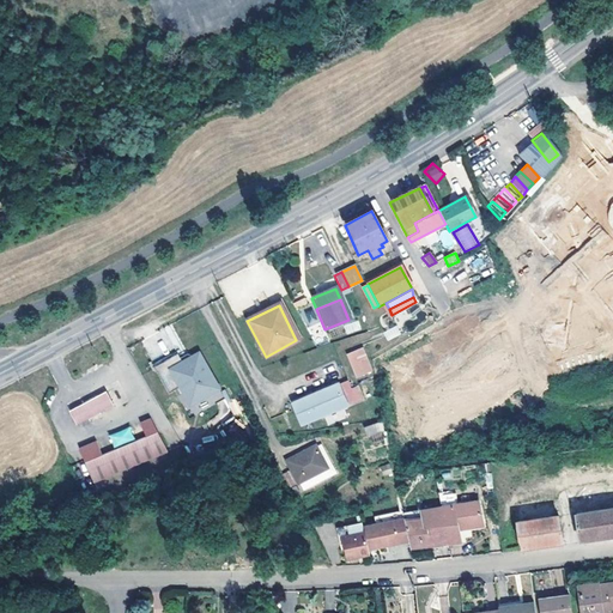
[(309,327),(319,322),(311,307),(301,313),(309,327)]
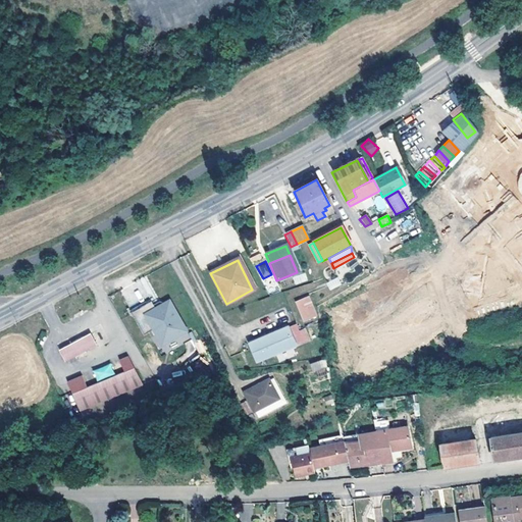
[(301,321),(314,317),(307,298),(294,303),(301,321)]
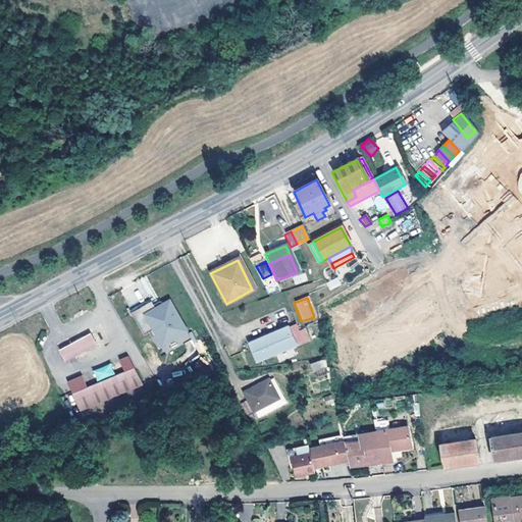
[(186,331),(168,300),(154,308),(151,301),(131,312),(143,334),(152,329),(161,345),(186,331)]
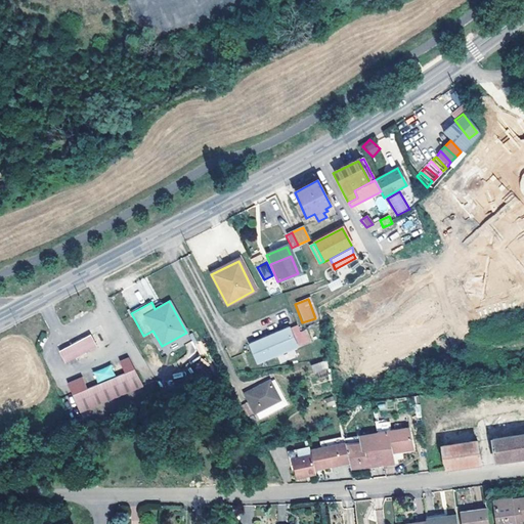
[(452,318),(460,325),(465,320),(459,313),(452,318)]
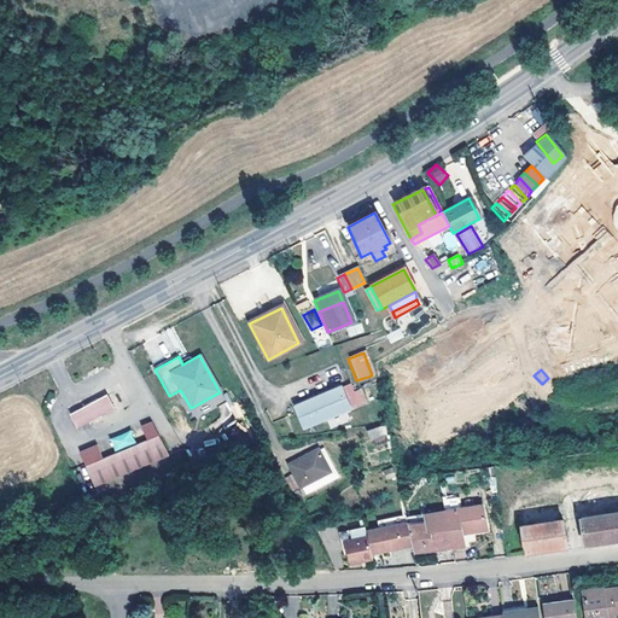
[(362,403),(357,392),(351,395),(348,385),(293,408),(302,427),(362,403)]
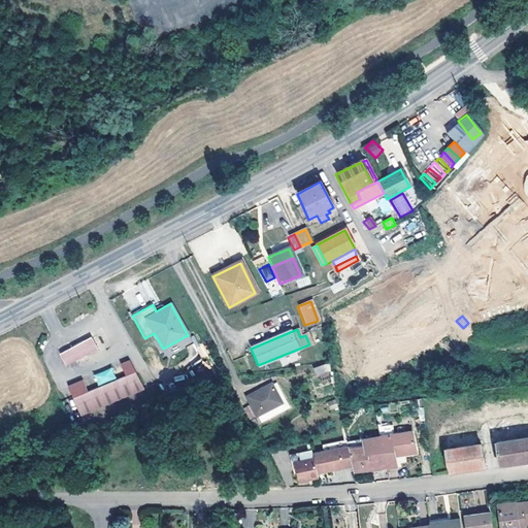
[(92,338),(79,343),(85,356),(97,350),(92,338)]
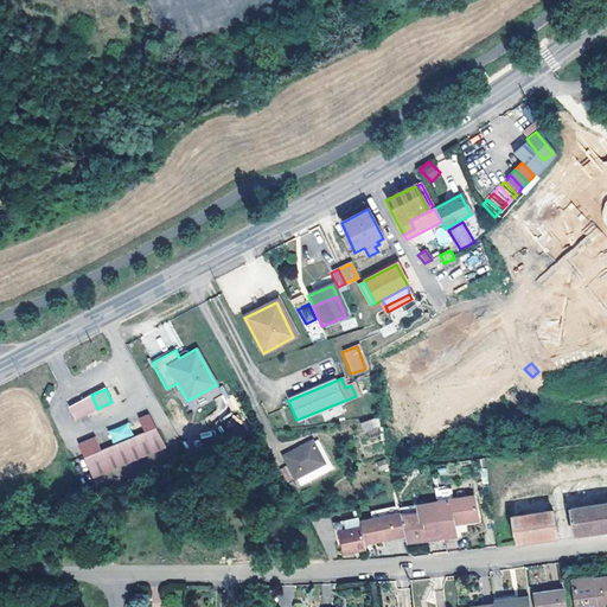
[(98,410),(97,409),(91,395),(90,394),(81,398),(82,400),(88,414),(89,414),(98,410)]
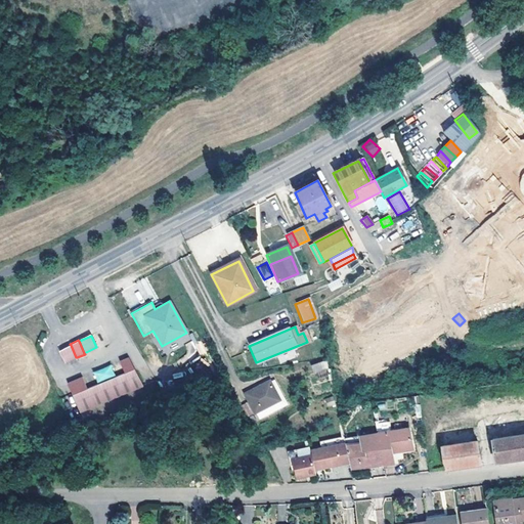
[(76,357),(71,345),(58,351),(64,362),(76,357)]
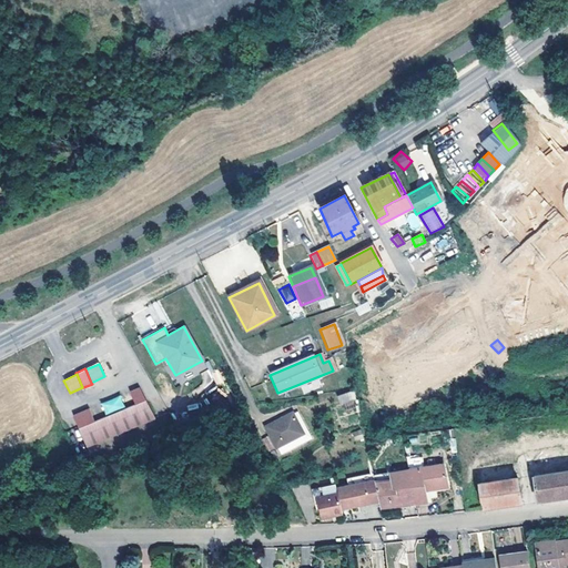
[(347,382),(332,388),(334,395),(350,389),(347,382)]
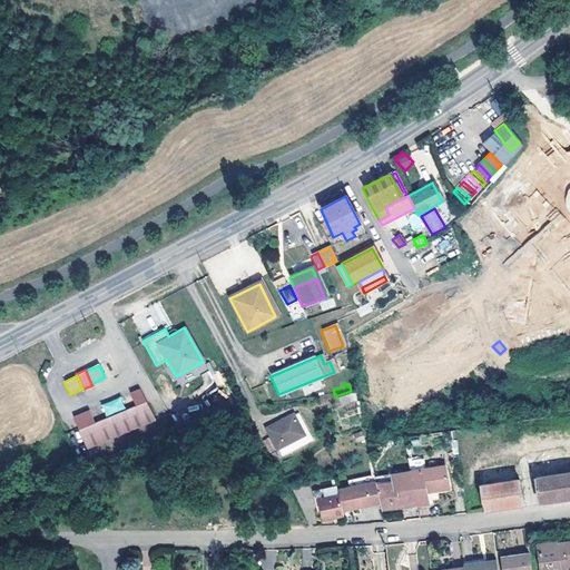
[(71,416),(86,449),(154,419),(138,389),(128,392),(134,405),(94,423),(88,410),(71,416)]
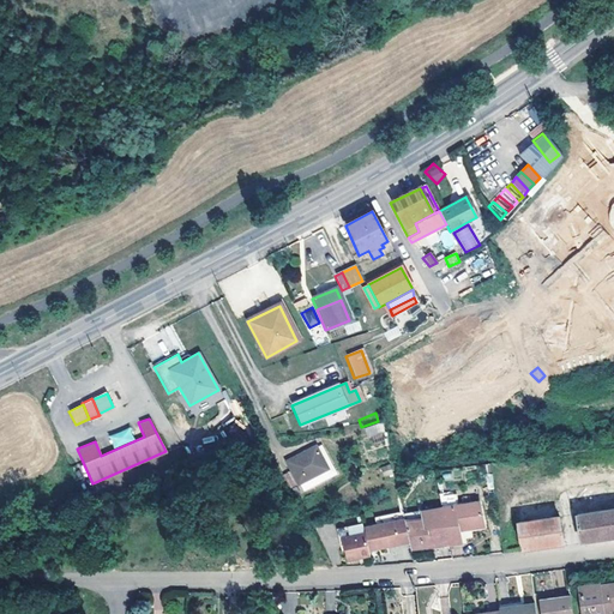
[(367,437),(385,431),(381,421),(365,427),(367,437)]
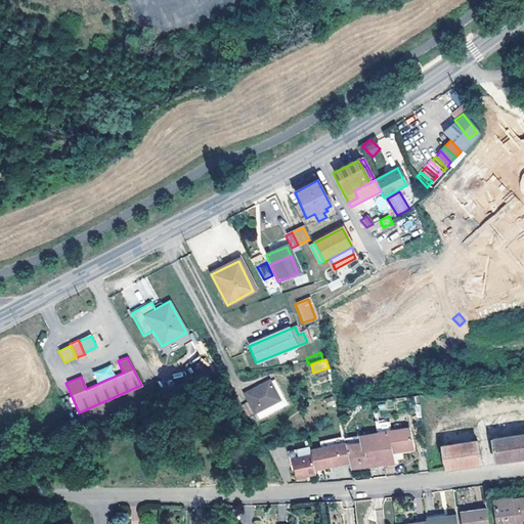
[(276,401),(254,413),(257,420),(286,405),(273,380),(268,382),(277,400),(276,401)]
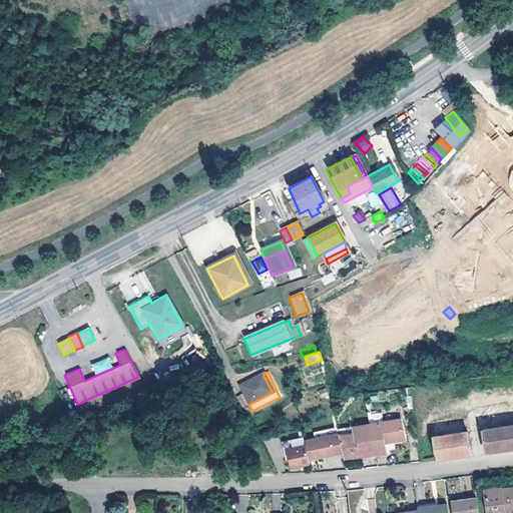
[(263,374),(237,387),(241,394),(247,405),(248,405),(271,393),(272,392),(263,374)]
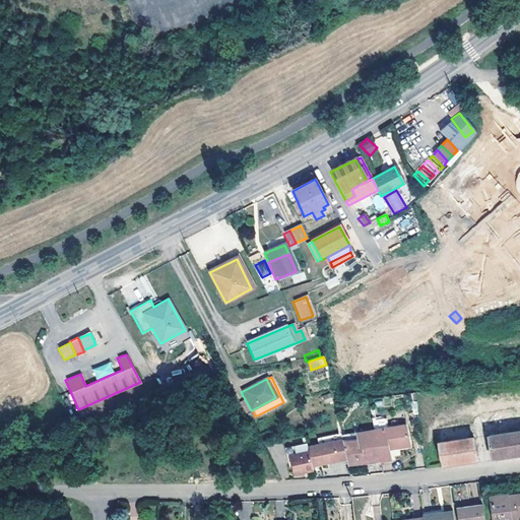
[(251,410),(245,399),(238,403),(244,414),(251,410)]
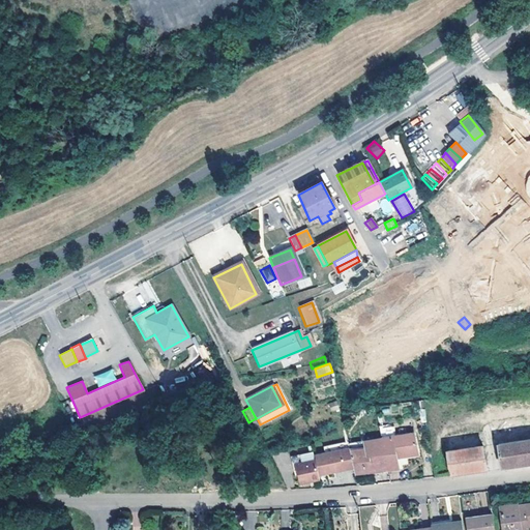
[(529,429),(529,416),(490,422),(492,435),(529,429)]
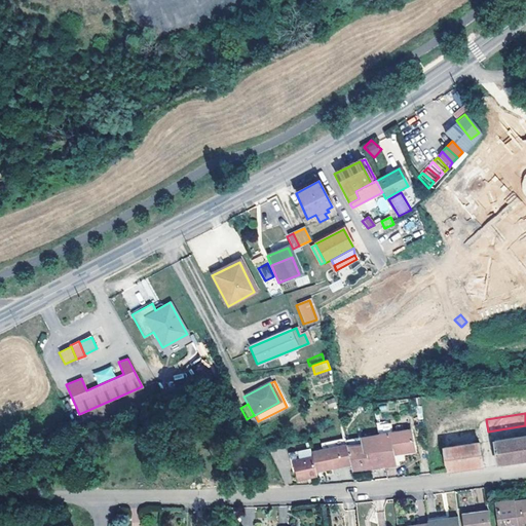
[(375,425),(377,436),(391,434),(389,423),(375,425)]
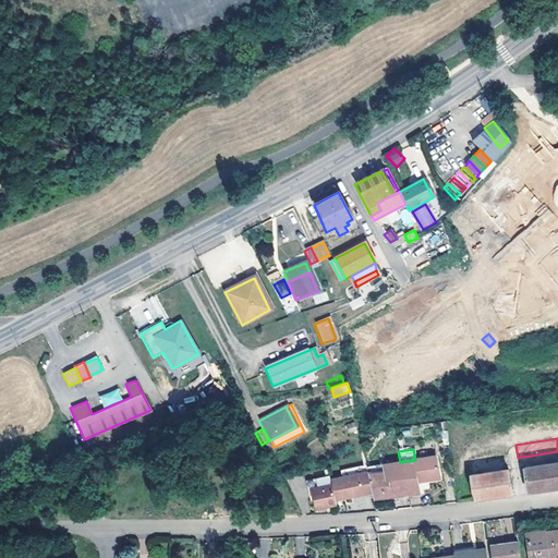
[(434,458),(400,462),(407,497),(417,495),(416,483),(437,481),(434,458)]
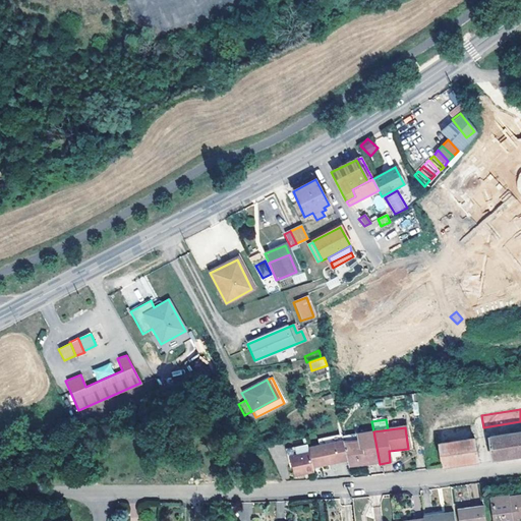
[(346,463),(347,468),(380,464),(373,431),(341,436),(342,441),(346,463)]
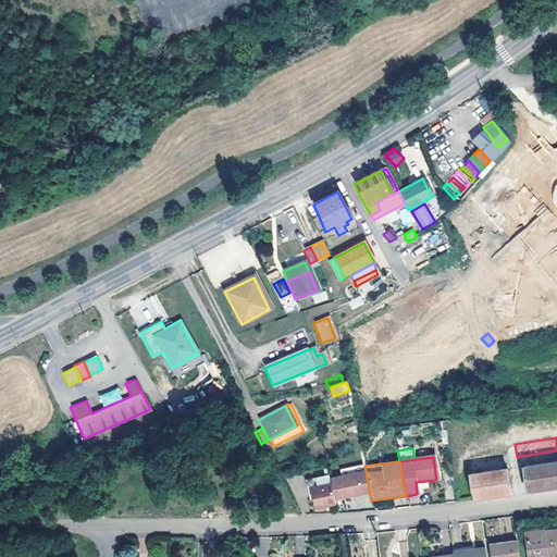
[(556,486),(556,462),(521,468),(524,492),(556,486)]
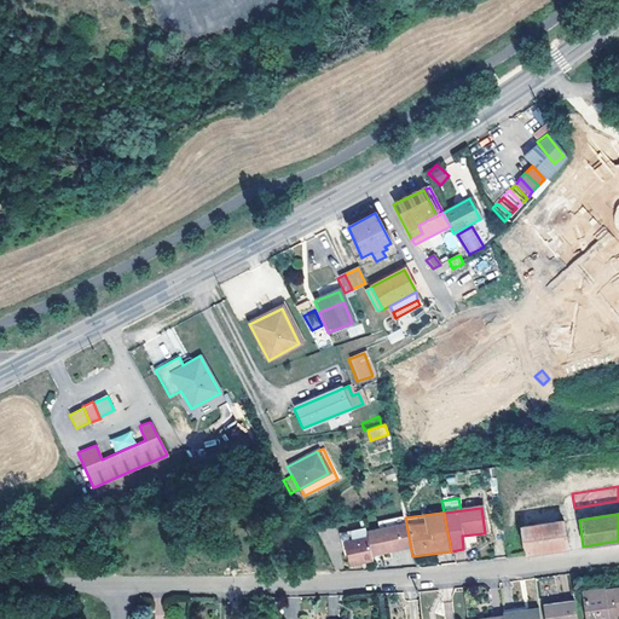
[(557,550),(566,549),(562,522),(521,528),(525,554),(537,553),(557,550)]
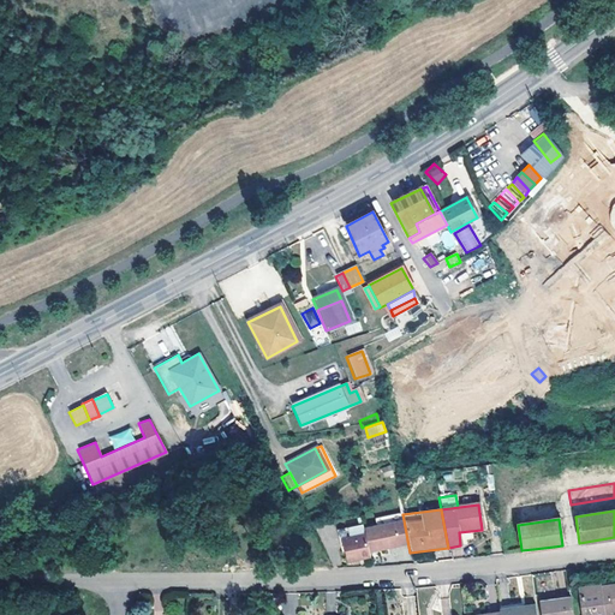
[(404,520),(362,529),(363,533),(368,554),(396,549),(408,547),(404,520)]
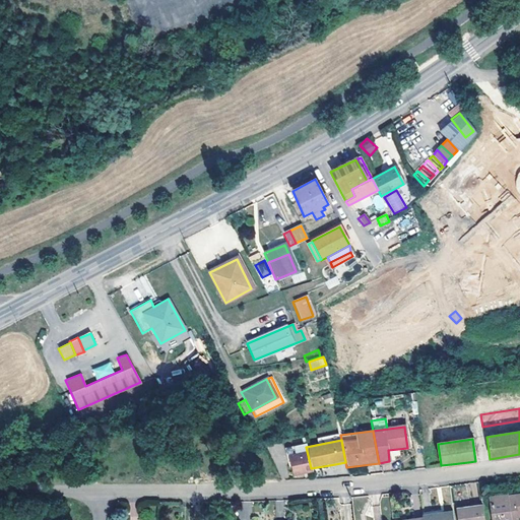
[(311,468),(307,451),(306,447),(306,444),(284,448),(287,464),(290,463),(294,477),(312,473),(311,468)]
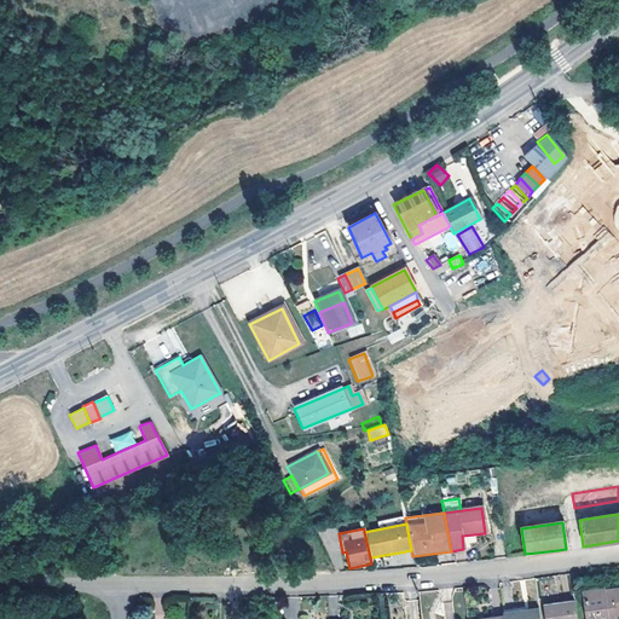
[(399,553),(370,557),(371,563),(400,559),(399,553)]
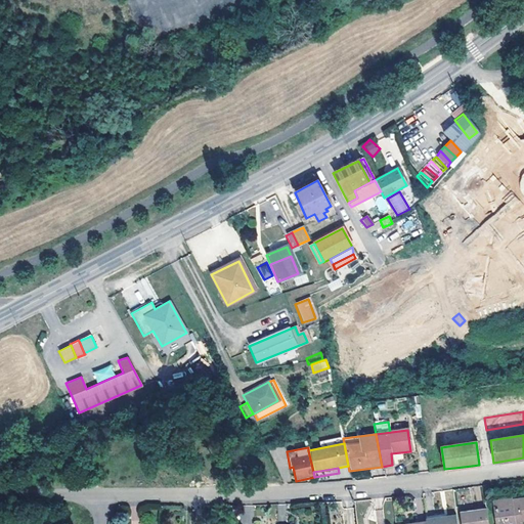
[(497,516),(494,517),(494,523),(515,523),(522,523),(522,520),(523,520),(523,496),(517,497),(518,500),(496,504),(497,516)]
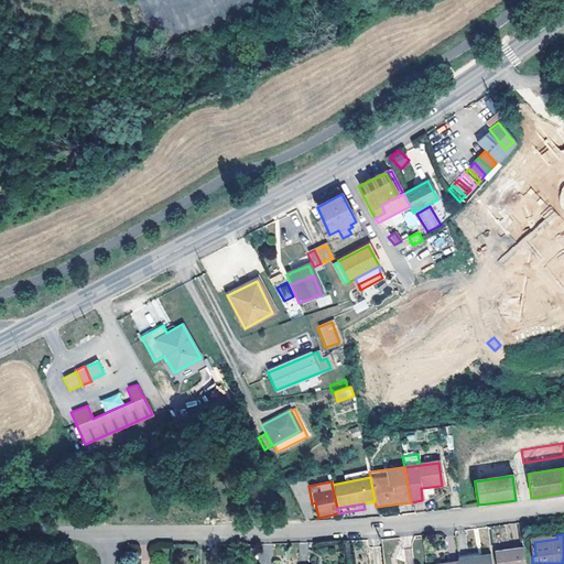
[(495,563),(524,563),(523,548),(494,551),(495,563)]
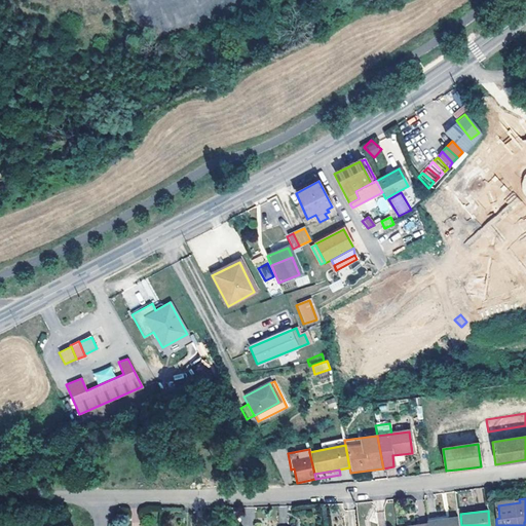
[(457,525),(456,517),(427,521),(427,523),(427,525),(457,525)]
